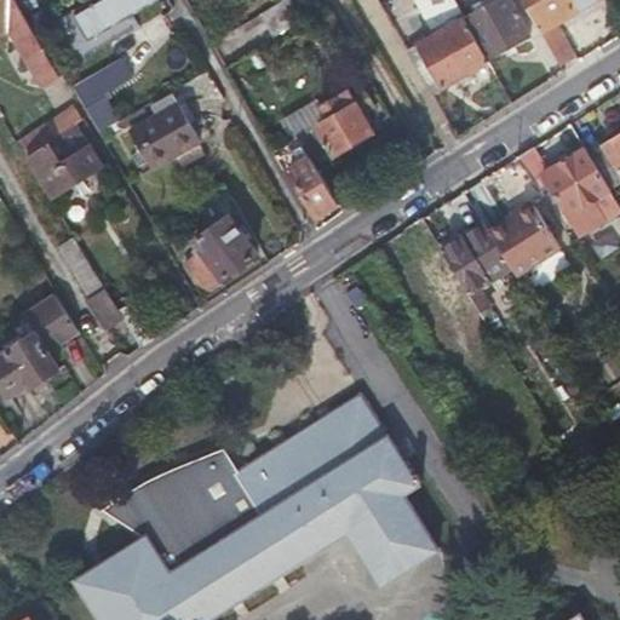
[(38,87),(46,84),(55,79),(50,70),(51,68),(11,0),(0,0),(0,32),(5,29),(38,87)]
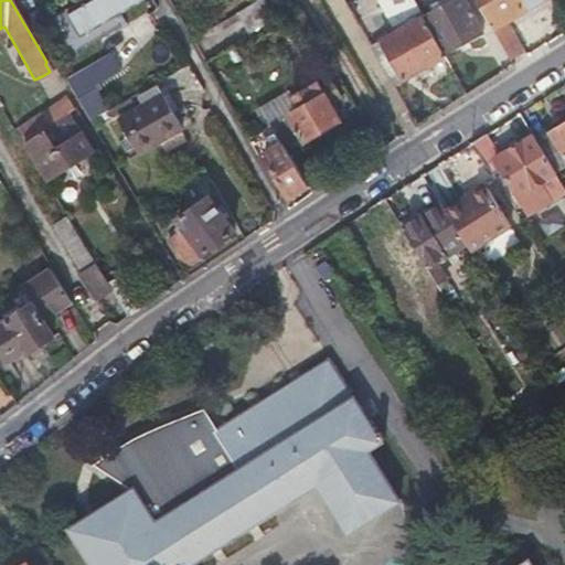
[(92,0),(65,16),(71,25),(76,35),(139,0),(92,0)]
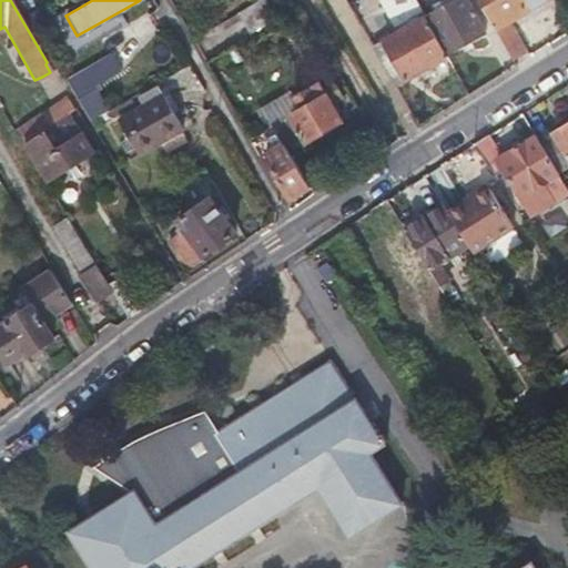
[(281,19),(270,0),(260,0),(239,13),(252,36),(281,19)]
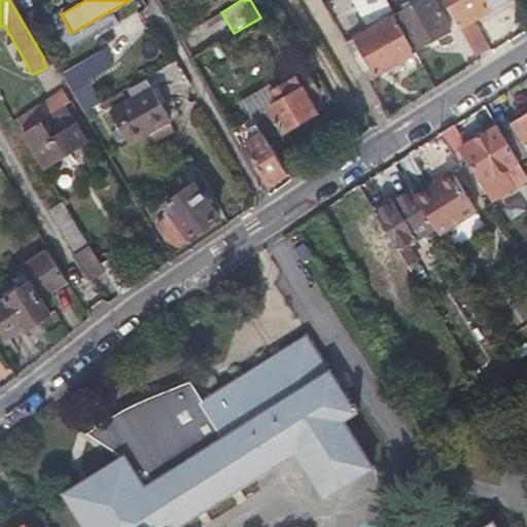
[(384,0),(350,0),(365,27),(391,12),(384,0)]
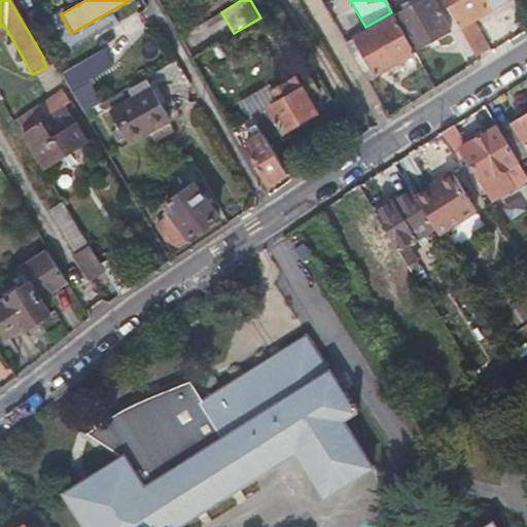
[(406,10),(394,18),(412,51),(449,30),(432,0),(411,0),(402,5),(406,10)]
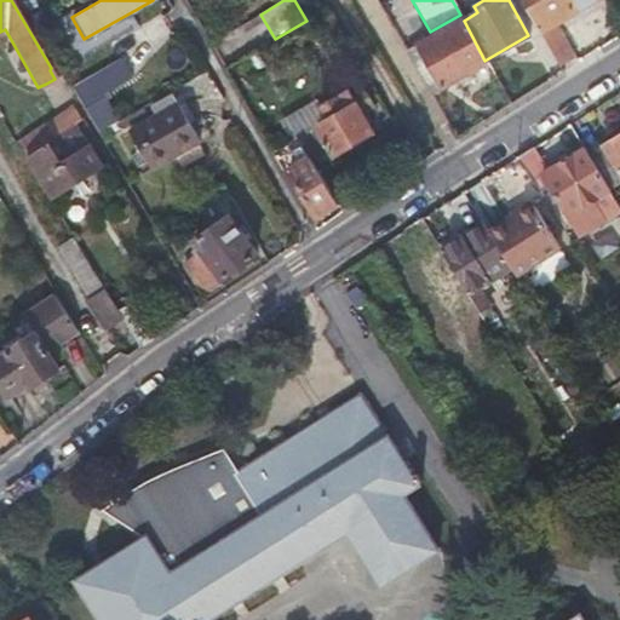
[(522,0),(562,72),(579,62),(556,23),(595,0),(522,0)]
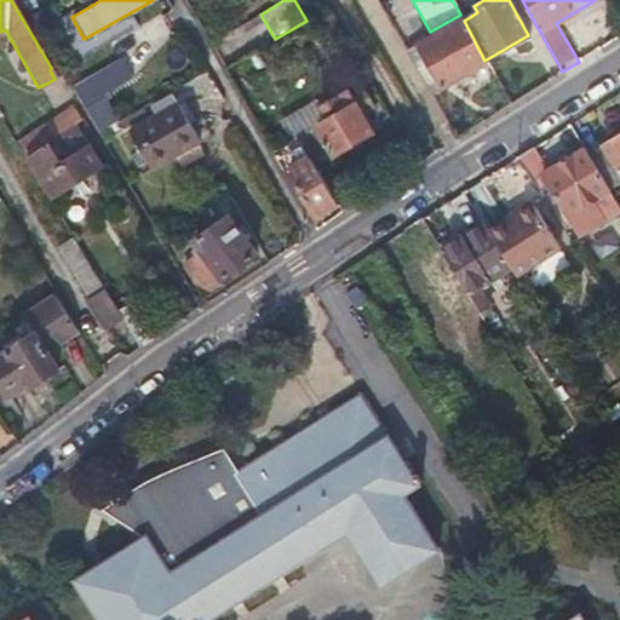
[(484,61),(464,21),(417,47),(423,58),(411,64),(429,96),(487,63),(484,61)]
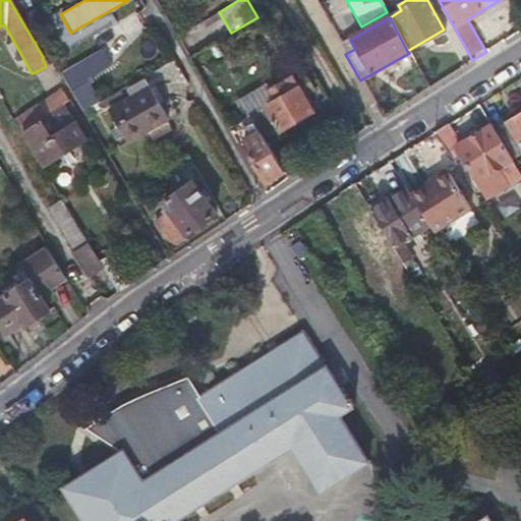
[(80,112),(87,108),(94,104),(74,70),(60,77),(80,112)]
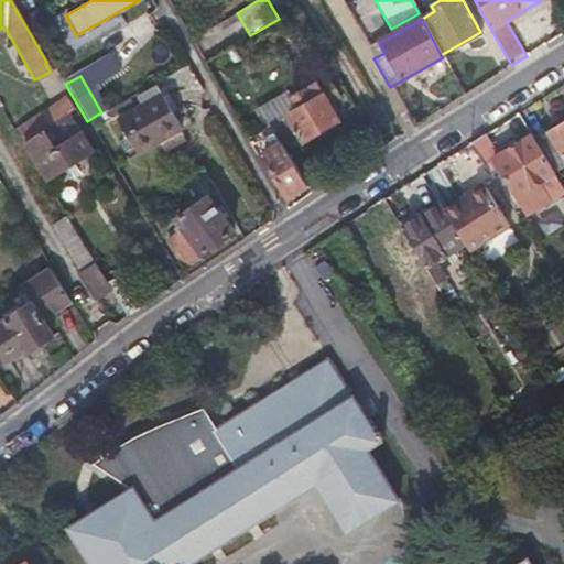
[(281,106),(286,116),(322,95),(315,83),(290,97),(291,99),(281,106)]
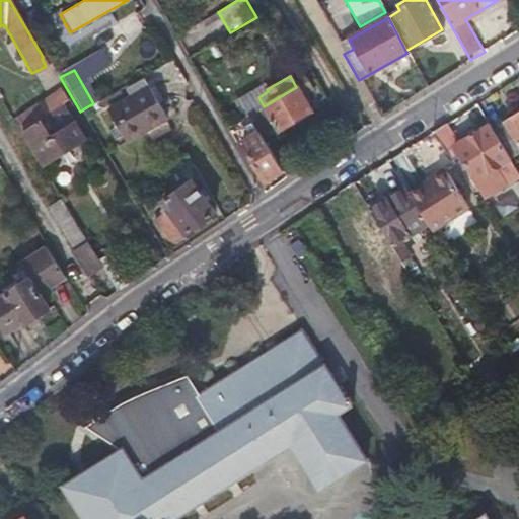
[(140,80),(132,85),(124,90),(128,98),(105,110),(124,142),(163,119),(140,80)]
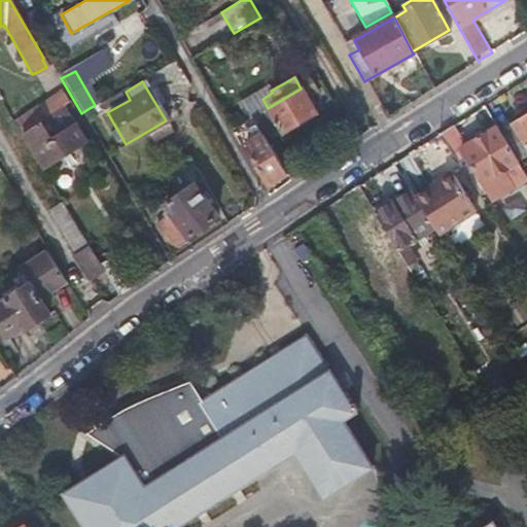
[(252,117),(255,124),(267,141),(315,113),(301,89),(268,108),(252,117)]
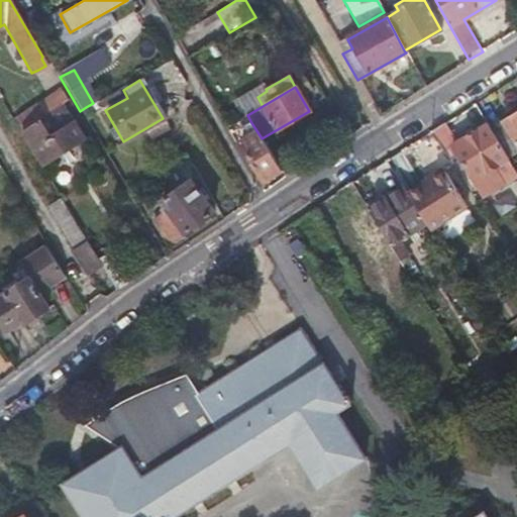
[(20,127),(48,110),(67,100),(61,90),(18,114),(16,110),(8,115),(16,129),(20,127)]
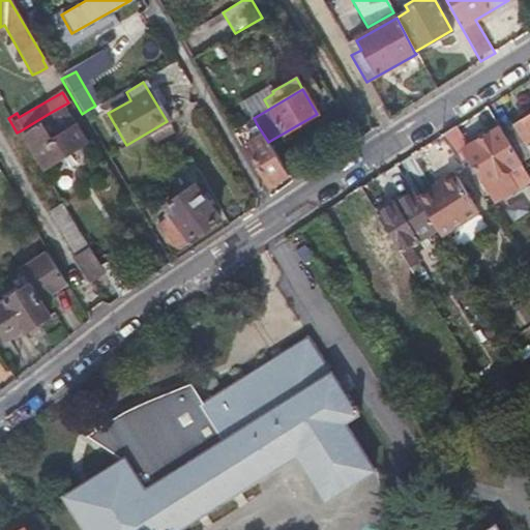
[(56,125),(50,113),(21,130),(41,167),(85,141),(74,124),(50,139),(46,131),(56,125)]
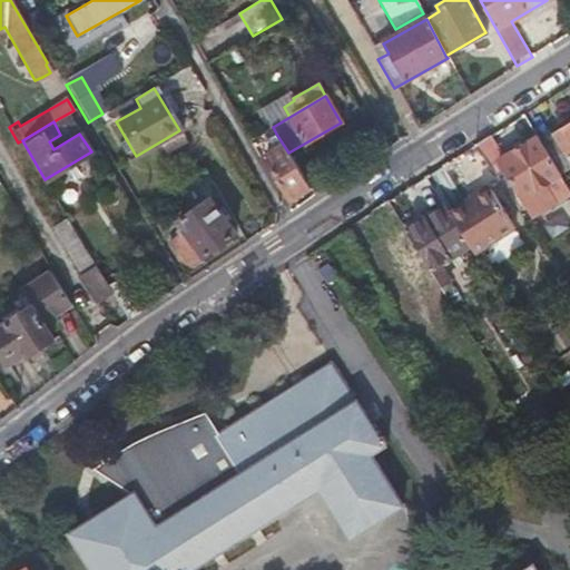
[(569,125),(542,143),(558,167),(569,158),(569,125)]
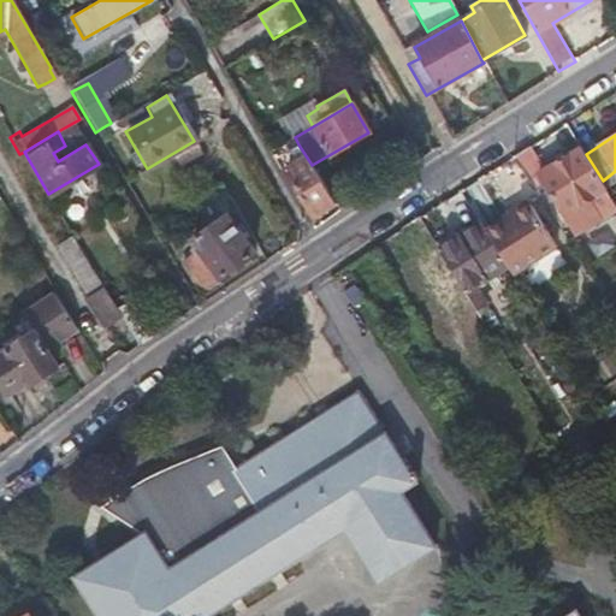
[(312,165),(298,144),(291,149),(298,161),(284,169),(313,217),(335,203),(312,165)]
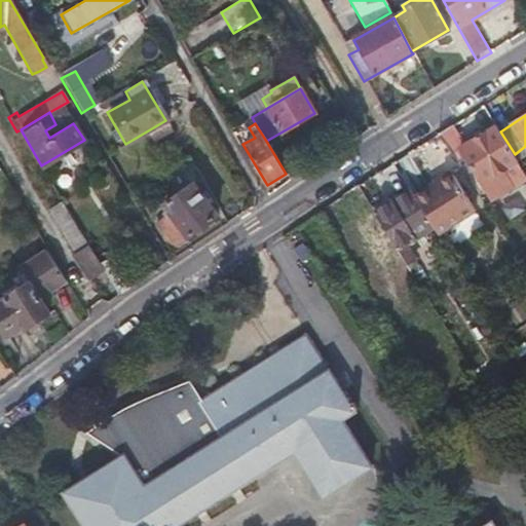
[(518,161),(515,154),(500,132),(497,124),(466,144),(453,123),(442,130),(466,172),(476,166),(485,182),(518,161)]
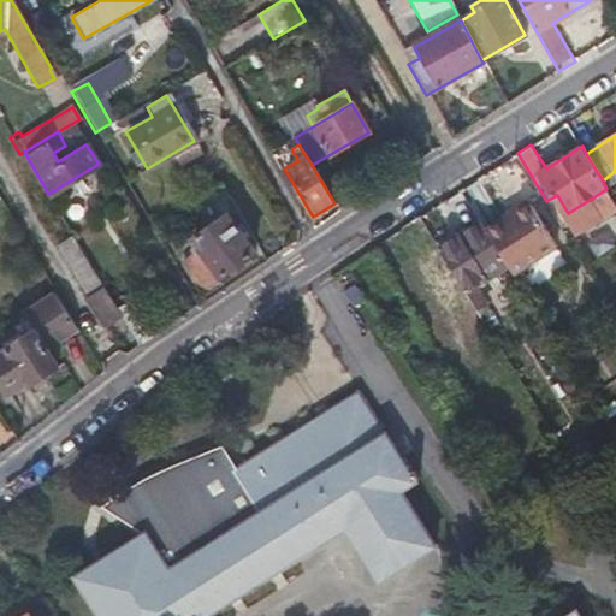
[(219,183),(214,185),(209,189),(218,203),(226,197),(219,183)]
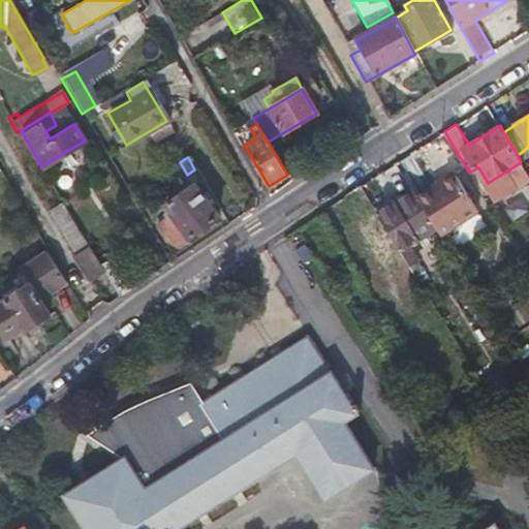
[(418,196),(430,215),(441,235),(478,211),(455,174),(418,196)]
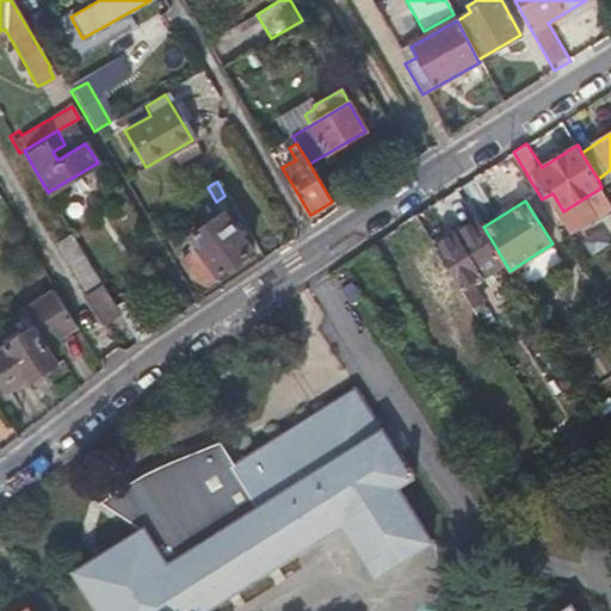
[(221,215),(205,226),(190,238),(196,245),(180,258),(203,288),(250,252),(221,215)]
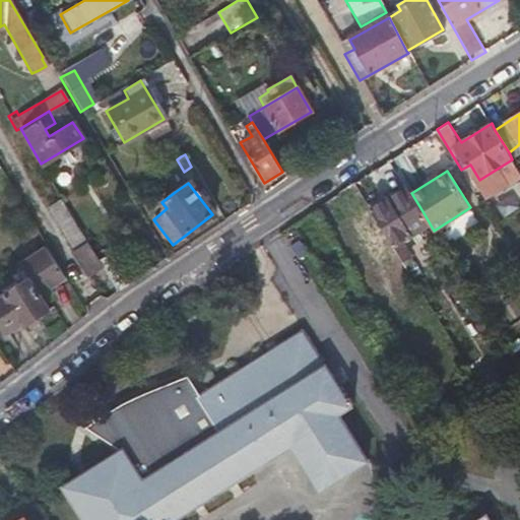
[(406,185),(370,207),(394,246),(410,236),(403,223),(423,211),(411,193),(406,185)]
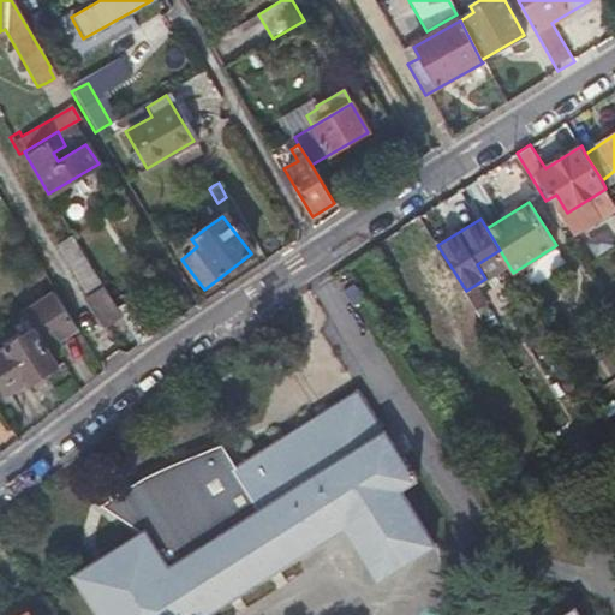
[(466,291),(437,245),(398,270),(454,364),(476,351),(457,320),(476,308),(466,291)]
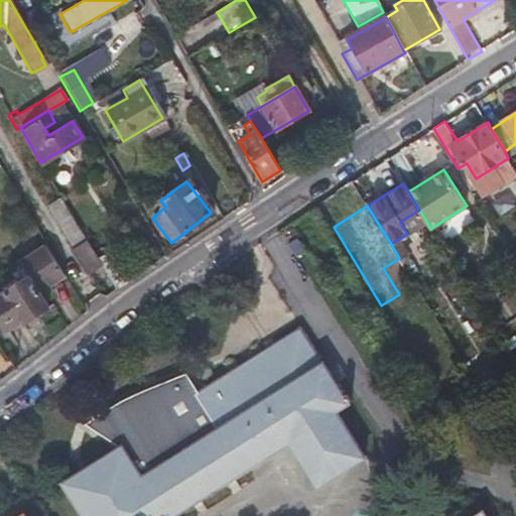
[(298,236),(289,242),(297,254),(305,249),(298,236)]
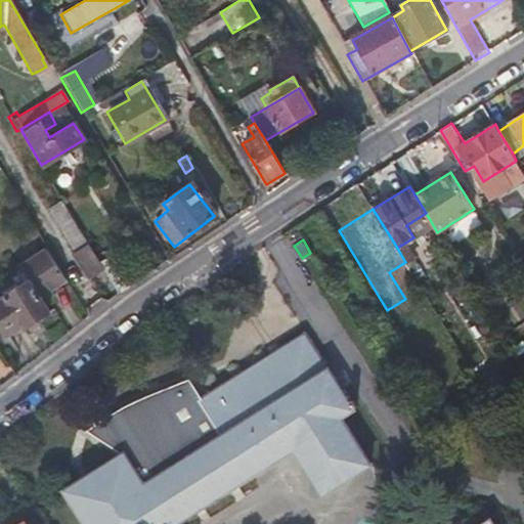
[(50,249),(46,251),(64,281),(68,279),(50,249)]
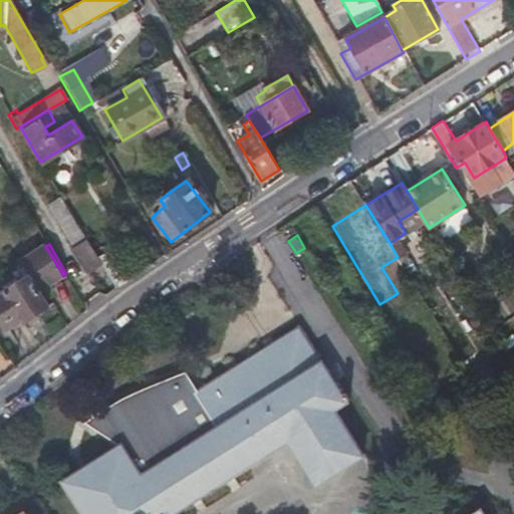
[(63,276),(45,246),(25,257),(28,263),(29,262),(44,287),(63,276)]
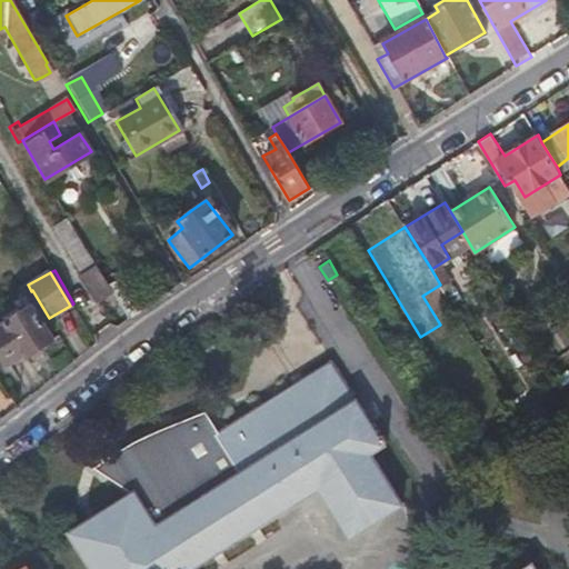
[(112,298),(106,287),(98,273),(85,281),(99,306),(112,298)]
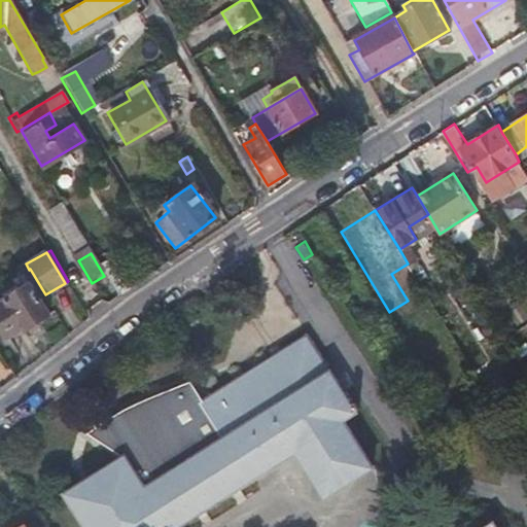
[(112,256),(98,266),(104,276),(117,296),(131,287),(112,256)]
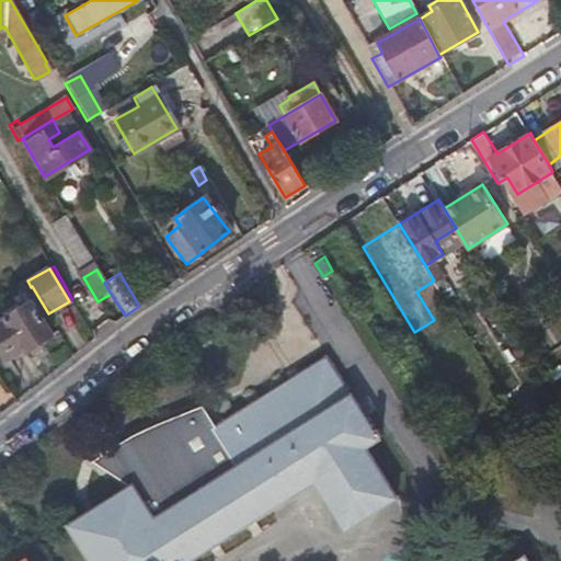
[(32,286),(31,287),(23,290),(16,294),(21,300),(11,306),(13,310),(0,317),(0,343),(9,357),(25,348),(25,350),(52,334),(42,317),(48,313),(32,286)]
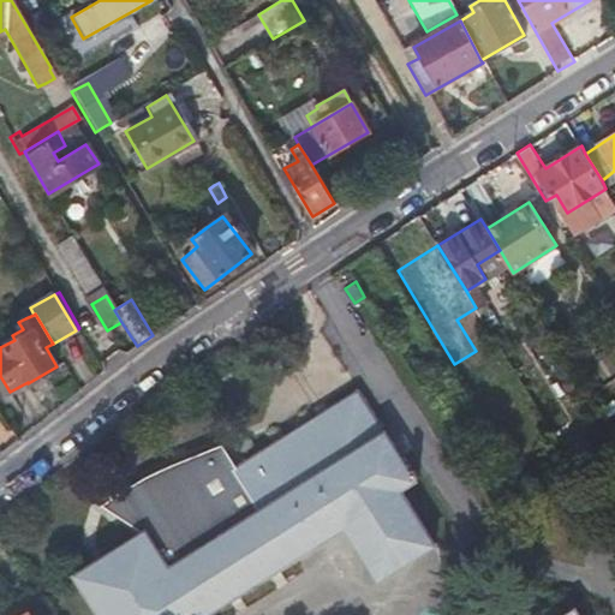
[(143,535),(76,577),(100,614),(207,614),(350,525),(386,579),(436,545),(401,490),(418,479),(417,477),(421,475),(416,467),(412,469),(389,433),(386,434),(359,392),(357,392),(236,470),(222,449),(184,464),(162,473),(137,485),(115,499),(107,505),(141,530),(143,535)]
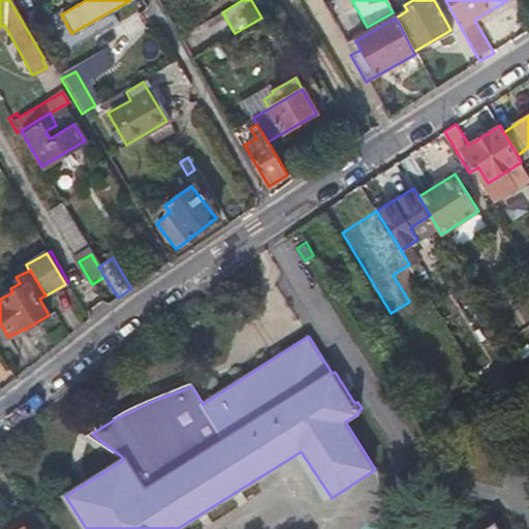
[(500,376),(485,384),(495,401),(510,393),(500,376)]
